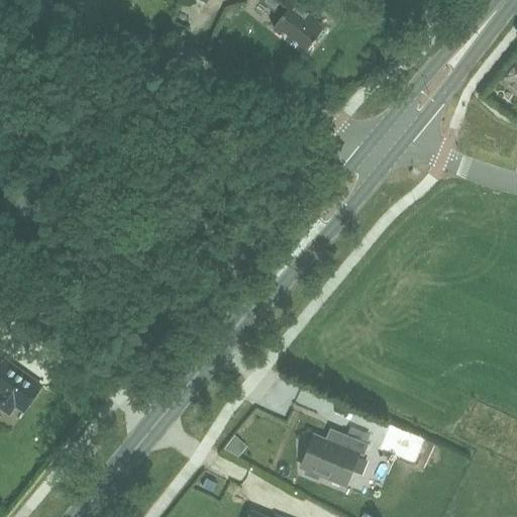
[(316,20),(318,17),(297,0),(261,0),(281,16),(272,26),(304,53),(324,27),(316,20)]
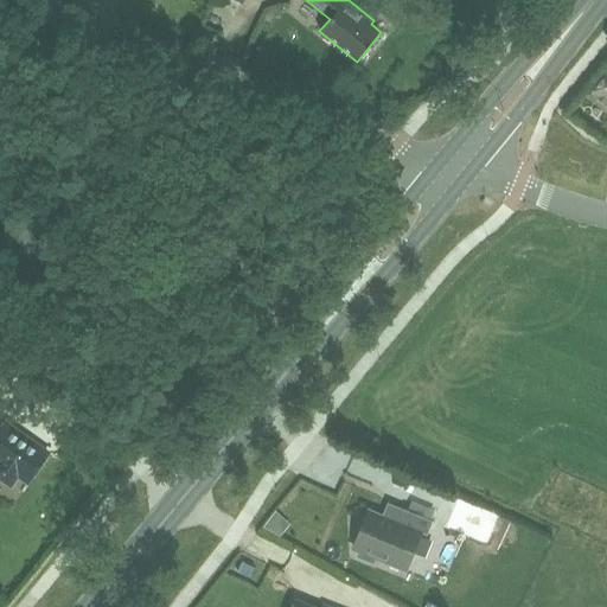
[(606,71),(588,95),(606,109),(606,71)]
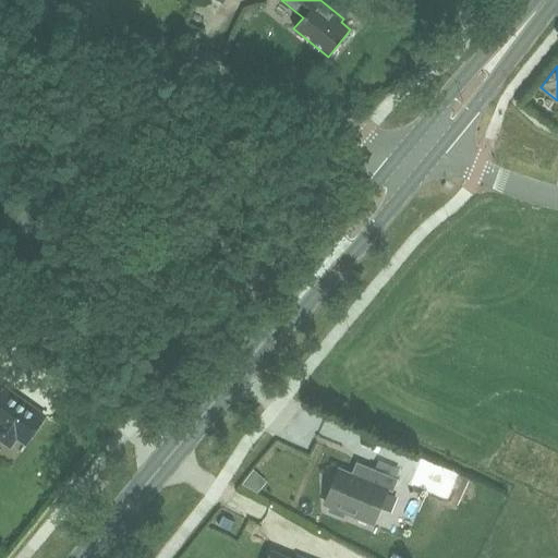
[(25,443),(45,416),(7,389),(0,397),(0,437),(10,445),(16,436),(25,443)]
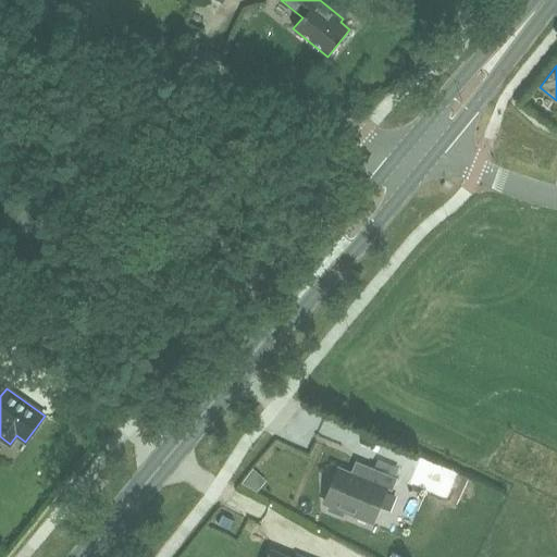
[(410,481),(435,491),(445,466),(421,456),(410,481)]
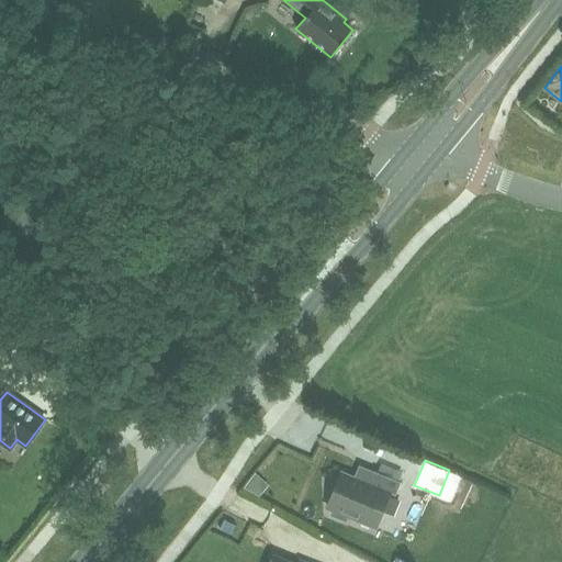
[(341,473),(327,508),(333,510),(330,515),(346,521),(348,516),(375,527),(390,493),(395,496),(401,483),(374,472),(370,485),(341,473)]
